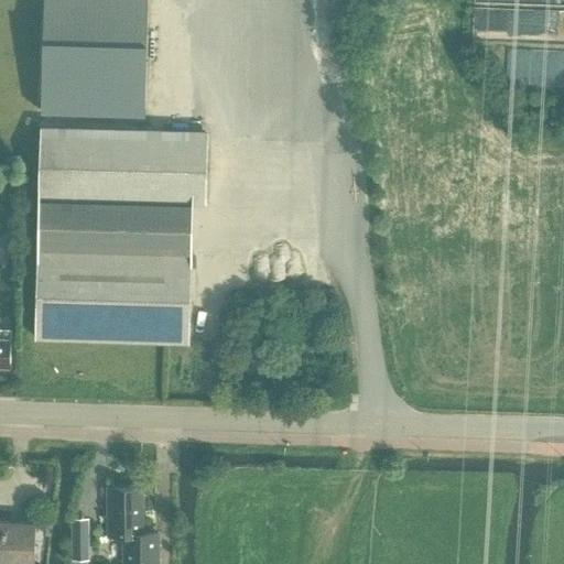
[(44,0),(42,111),(144,115),(147,0),(44,0)]
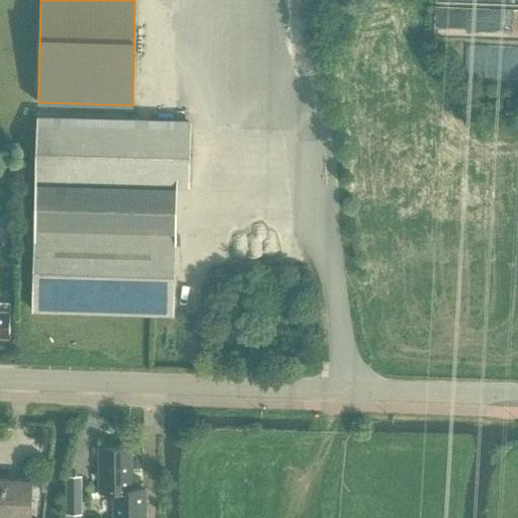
[(285,0),(286,11),(301,9),(299,0),(285,0)]
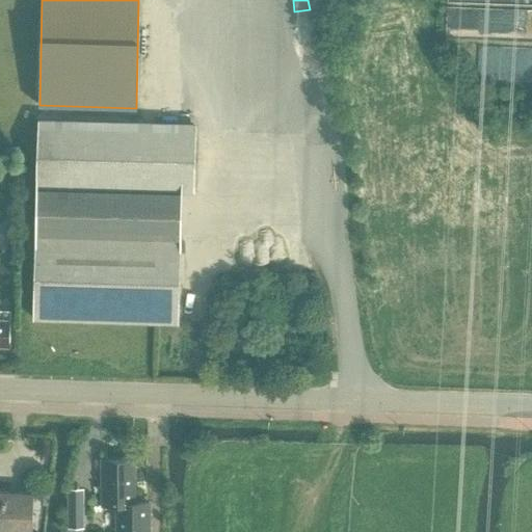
[(195,127),(37,122),(33,318),(179,325),(182,190),(194,190),(195,127)]
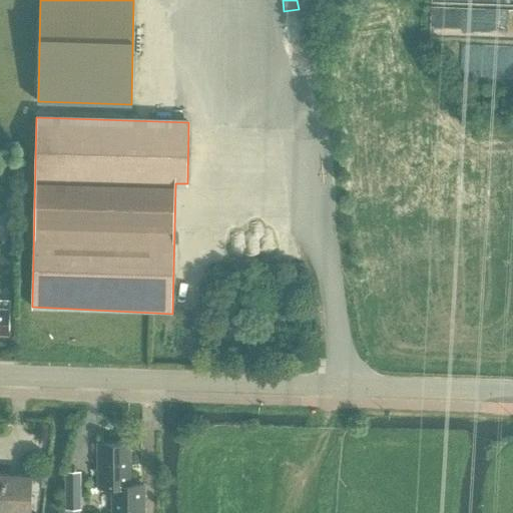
[(17,251),(6,240),(0,246),(12,258),(17,251)]
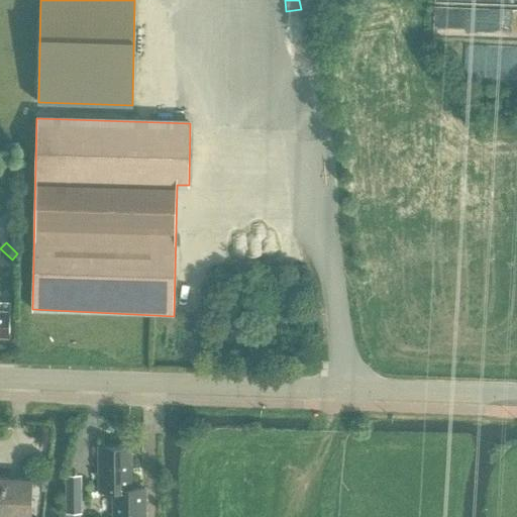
[(0,336),(8,336),(9,310),(0,309),(0,336)]
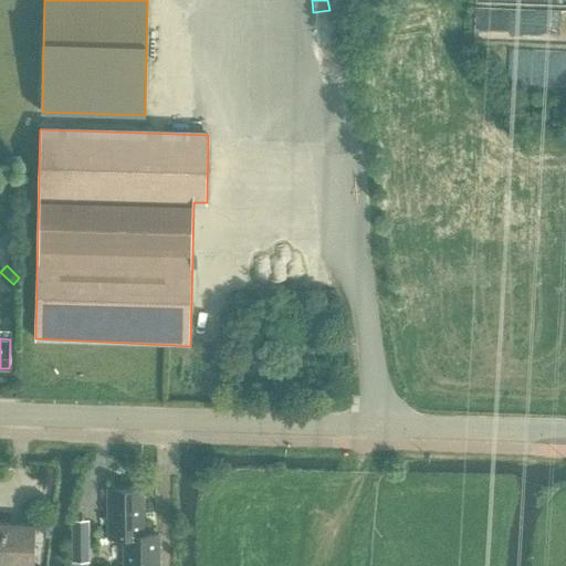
[(113,536),(124,536),(143,536),(143,535),(142,522),(142,489),(108,490),(108,536),(113,536)]
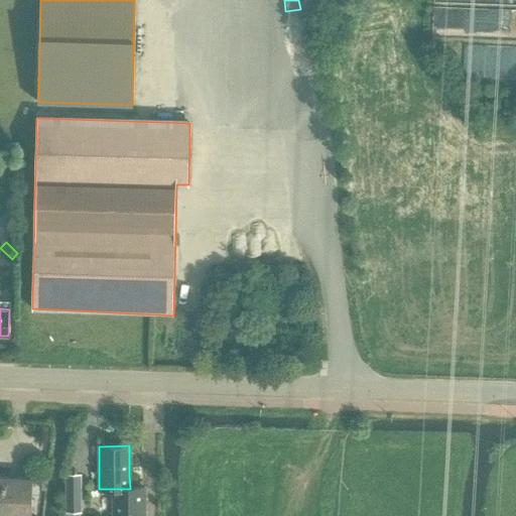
[(0,476),(0,515),(30,515),(32,478),(0,476)]
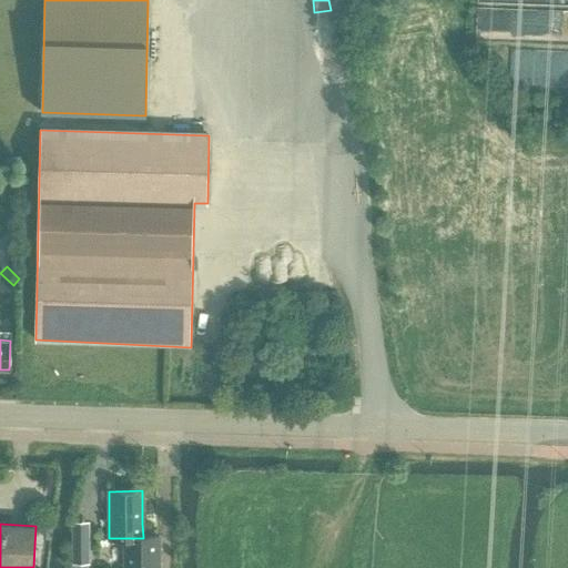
[(143,538),(124,538),(124,567),(158,567),(158,538),(159,536),(143,537),(143,538)]
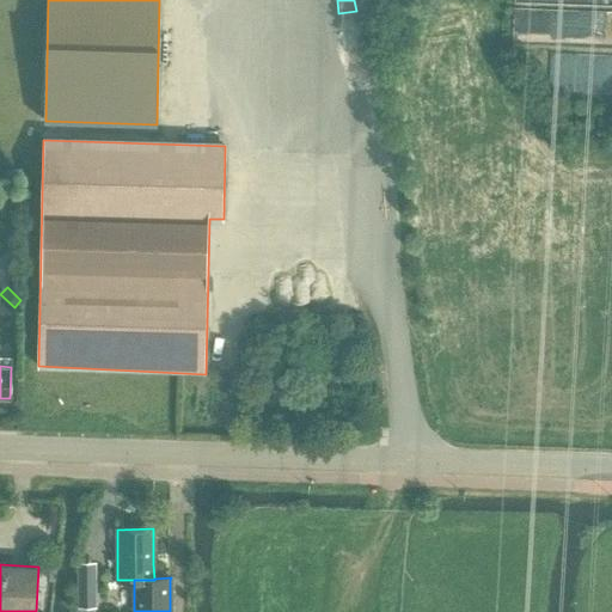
[(96,586),(79,586),(79,606),(96,606),(96,586)]
